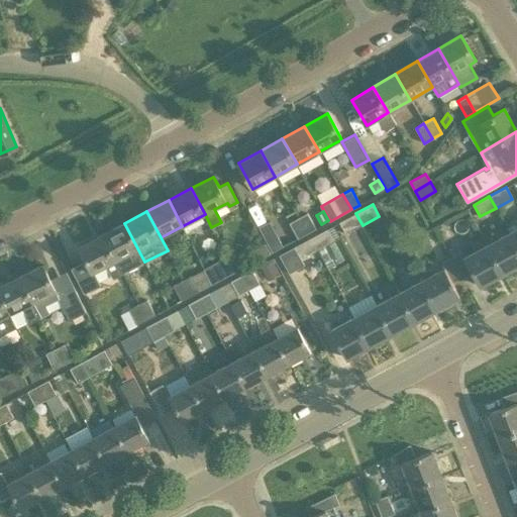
[(298,218),(307,233),(316,228),(311,220),(307,213),(298,218)]
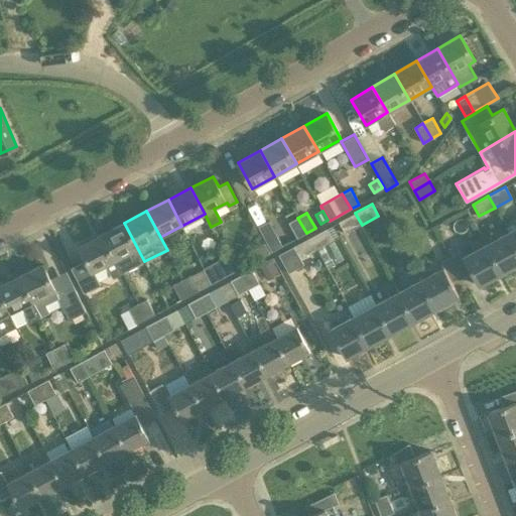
[(345,234),(362,225),(355,213),(339,222),(345,234)]
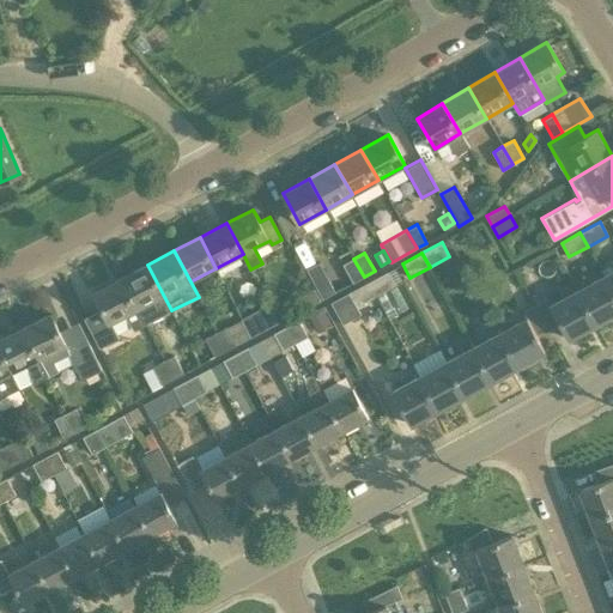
[(353,283),(364,277),(353,259),(343,265),(353,283)]
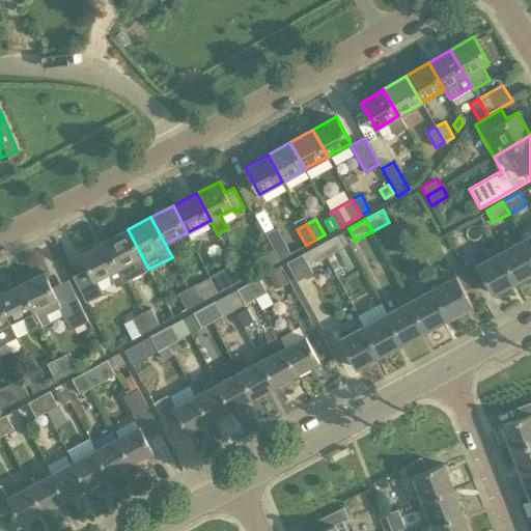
[(279,259),(290,253),(277,227),(266,233),(279,259)]
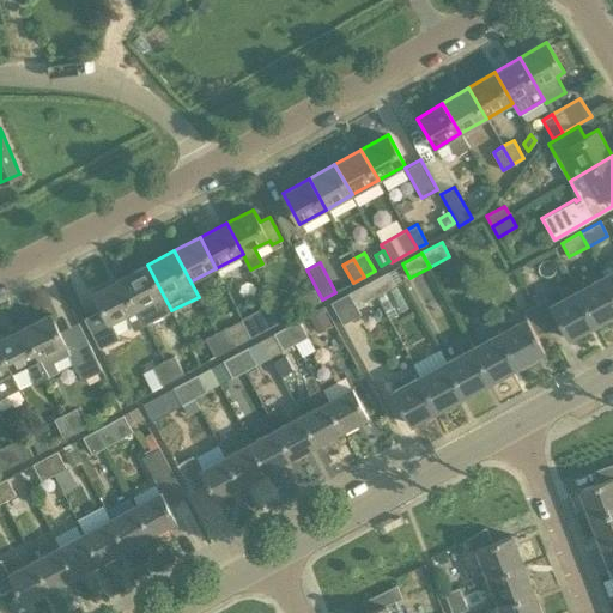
[(147,265),(121,278),(145,325),(171,310),(147,265)]
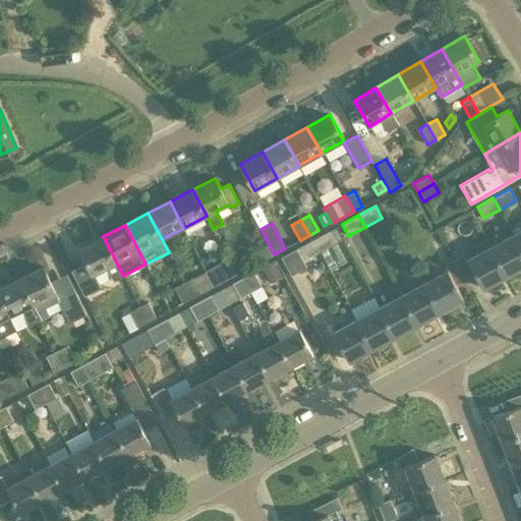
[(330,231),(313,240),(320,251),(321,250),(332,271),(336,269),(325,248),(336,242),(330,231)]
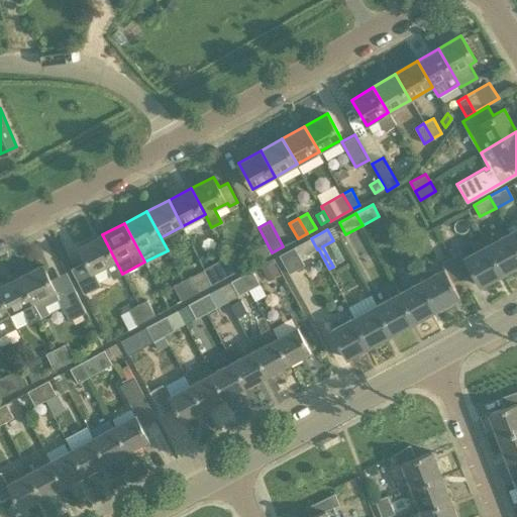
[(516,247),(509,233),(487,245),(502,274),(516,265),(516,247)]
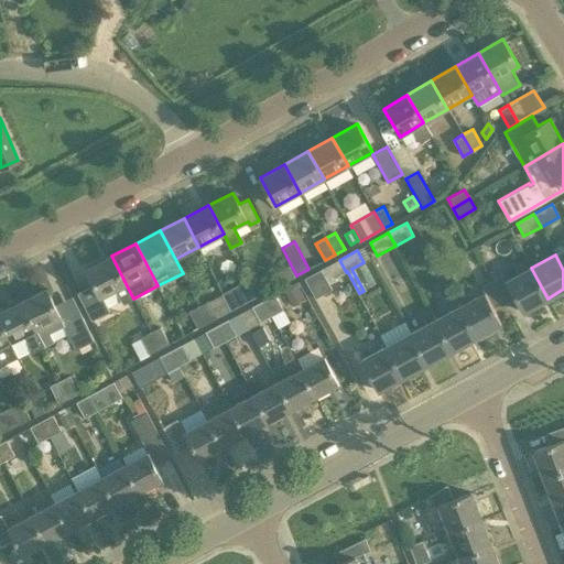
[(122,304),(133,299),(111,256),(86,269),(94,284),(77,293),(91,321),(109,311),(101,297),(116,290),(122,304)]
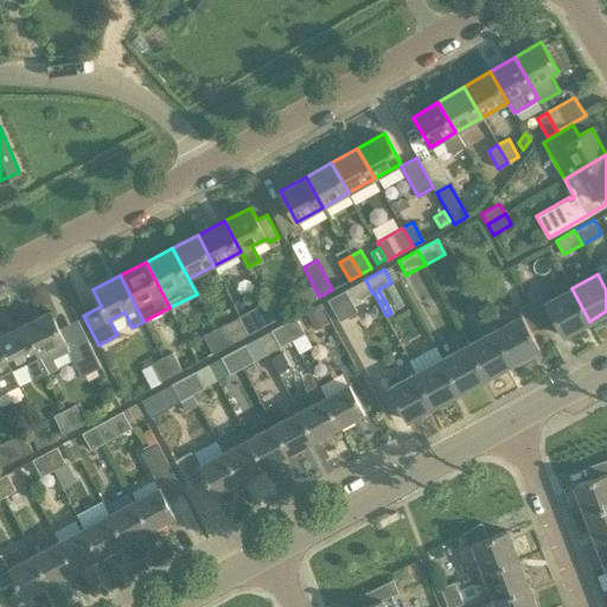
[(353,304),(372,293),(365,280),(327,300),(339,321),(357,312),(353,304)]
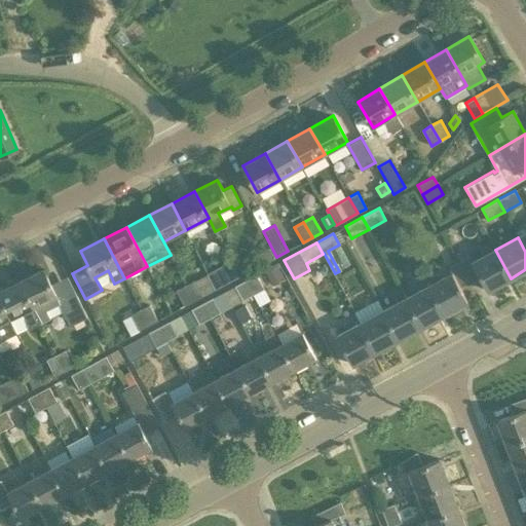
[(261,265),(275,258),(270,249),(255,256),(261,265)]
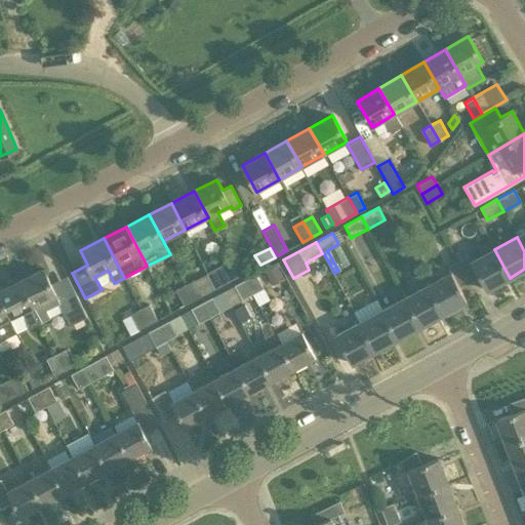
[(468,256),(458,261),(470,282),(479,277),(487,290),(510,278),(494,249),(471,261),(468,256)]
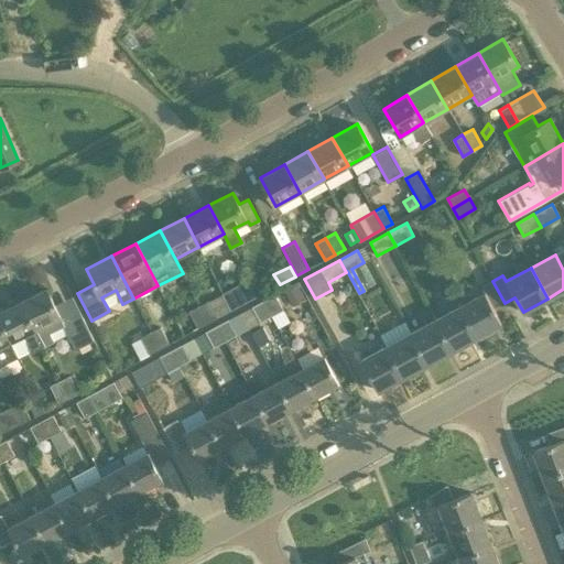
[(246,303),(257,297),(248,280),(237,285),(246,303)]
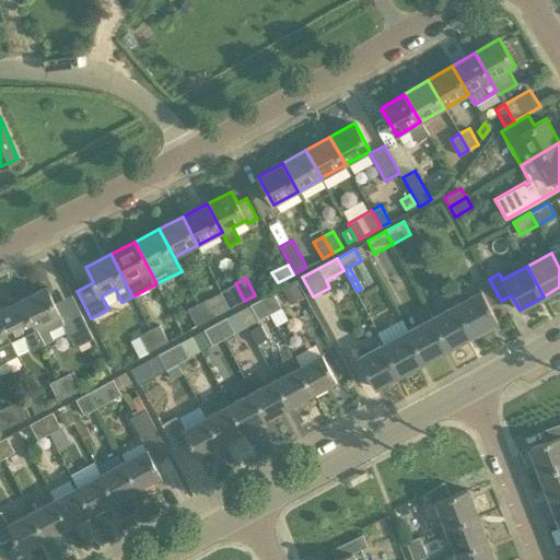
[(295,279),(282,287),(283,290),(291,304),(305,296),(295,279)]
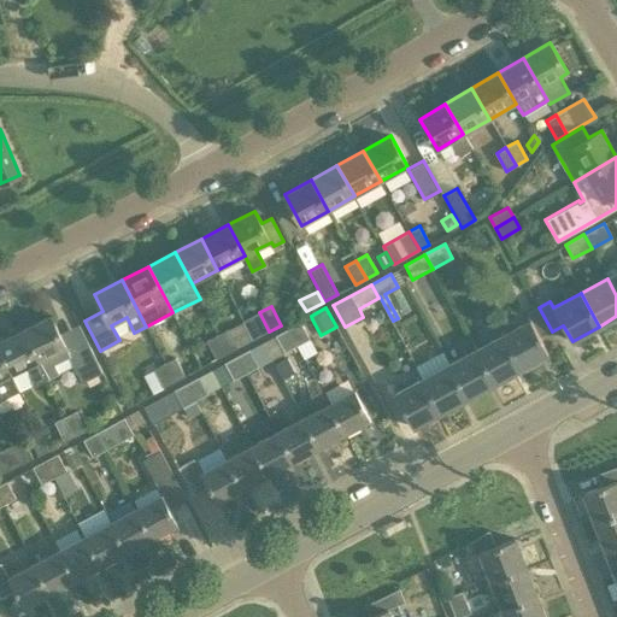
[(529,321),(503,335),(522,369),(548,353),(540,338),(552,331),(539,307),(526,313),(529,321)]
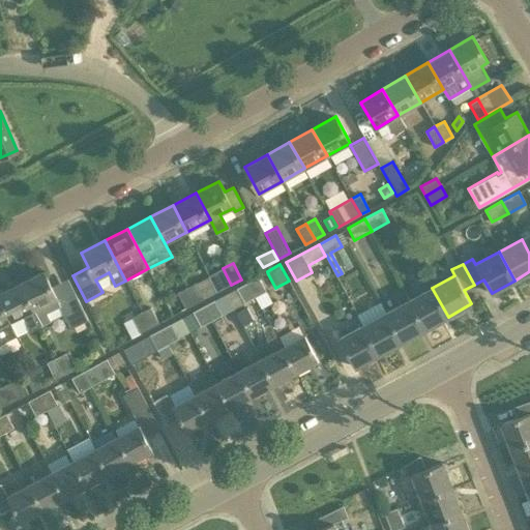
[(20,283),(41,325),(51,321),(47,313),(59,306),(70,329),(88,320),(67,278),(51,287),(43,271),(20,283)]
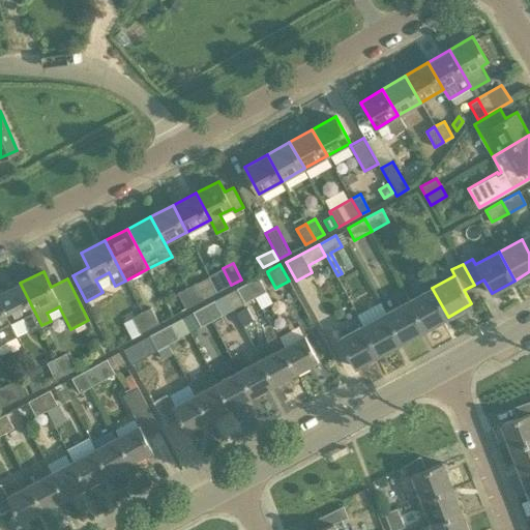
[(247,283),(256,297),(266,291),(259,276),(247,283)]
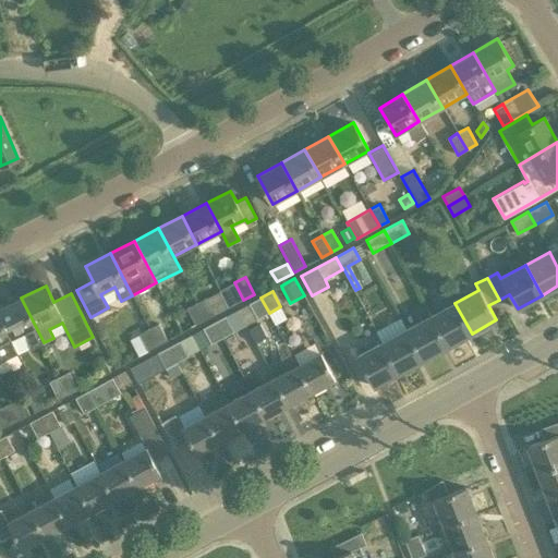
[(21,298),(0,307),(0,315),(11,338),(23,332),(31,349),(44,342),(21,298)]
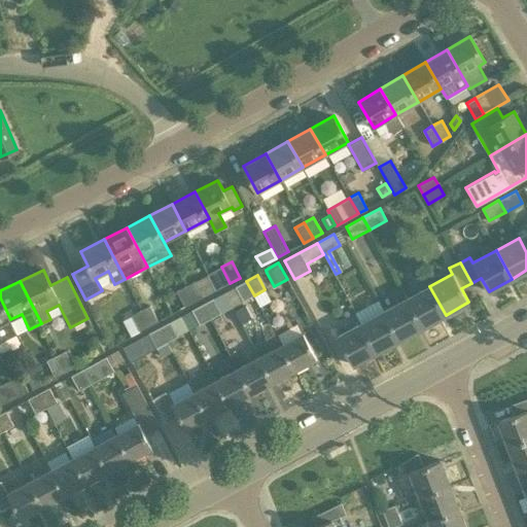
[(195,281),(186,285),(195,302),(204,297),(195,281)]
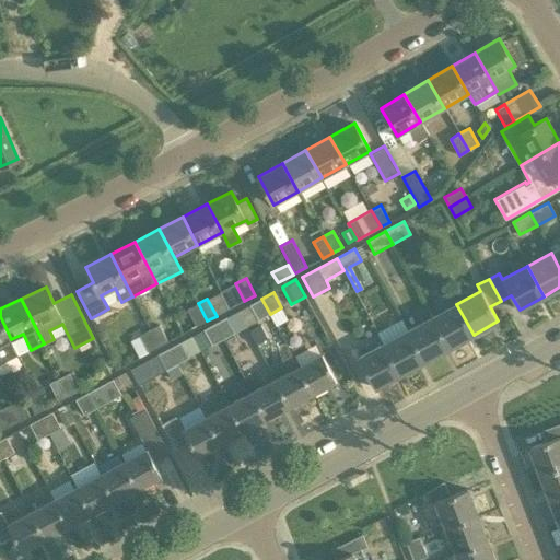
[(238,311),(247,327),(252,335),(260,330),(255,322),(270,314),(261,299),(238,311)]
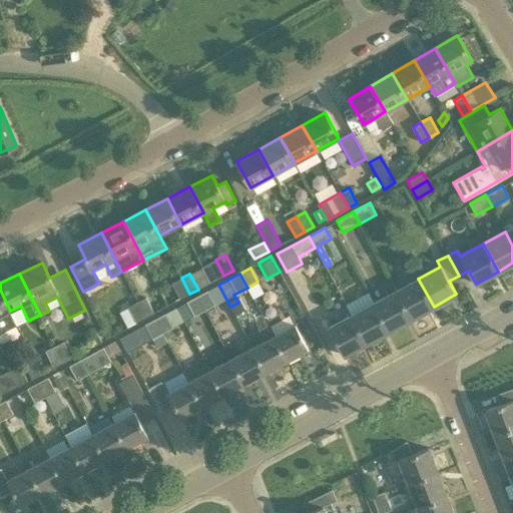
[(179,299),(189,294),(181,278),(171,283),(179,299)]
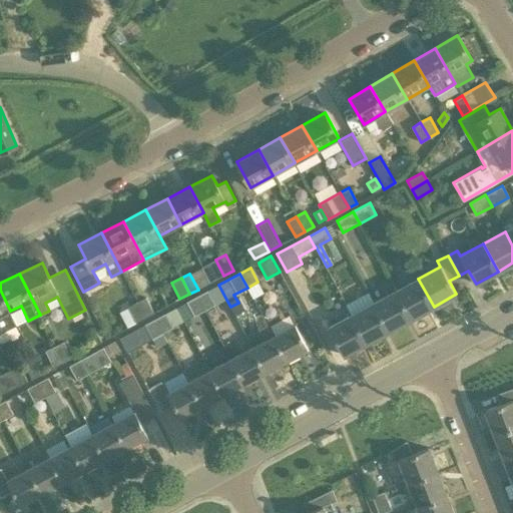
[(418,279),(396,291),(411,319),(434,307),(418,279)]
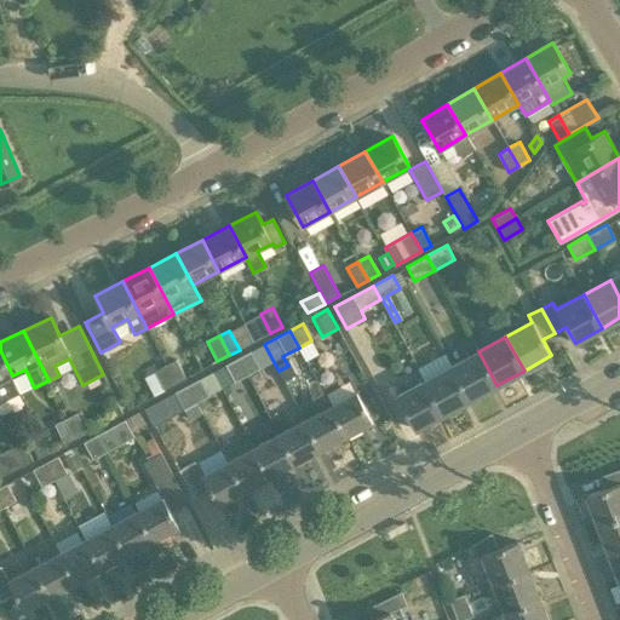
[(264,344),(239,359),(248,375),(274,362),(264,344)]
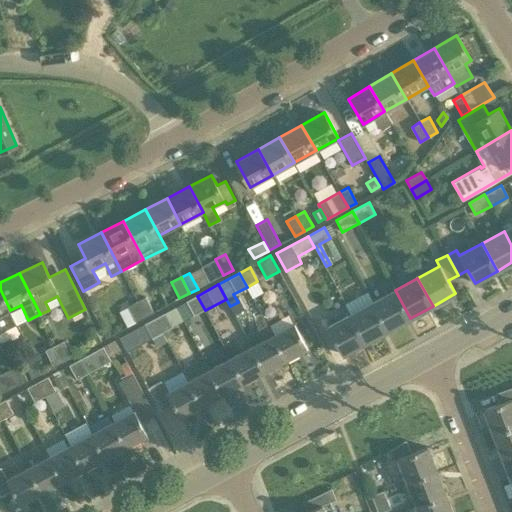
[(0,289),(0,332),(17,325),(10,310),(0,289)]
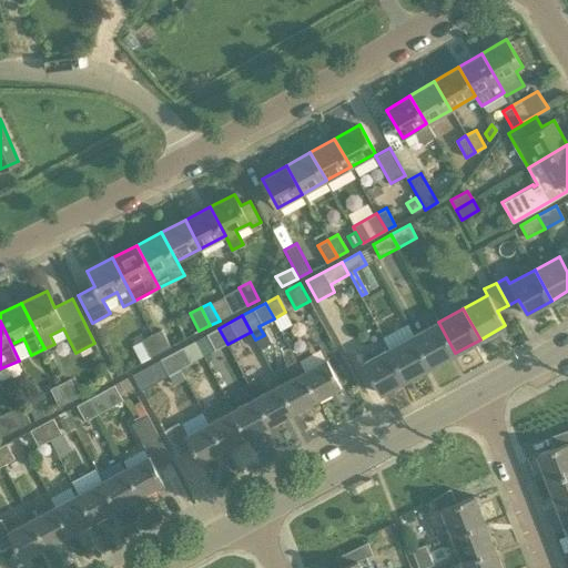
[(438,322),(414,335),(430,366),(455,353),(438,322)]
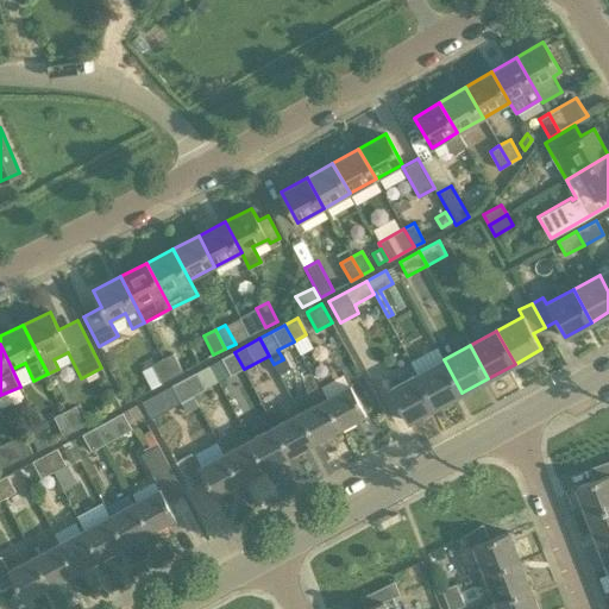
[(410,362),(418,374),(435,407),(462,393),(444,359),(437,347),(410,362)]
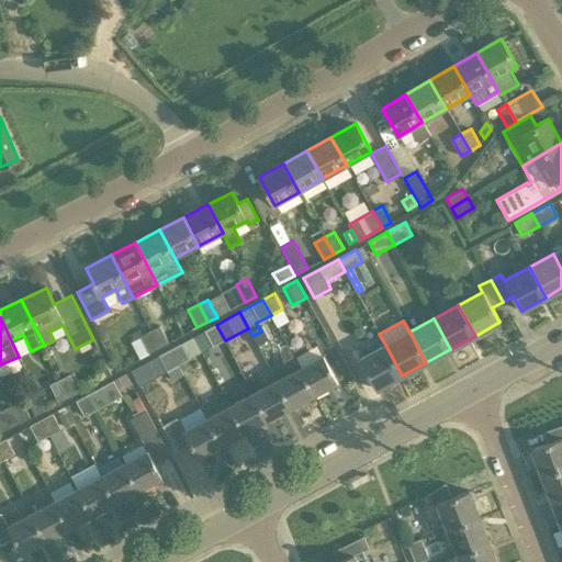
[(213,347),(225,340),(216,325),(204,330),(213,347)]
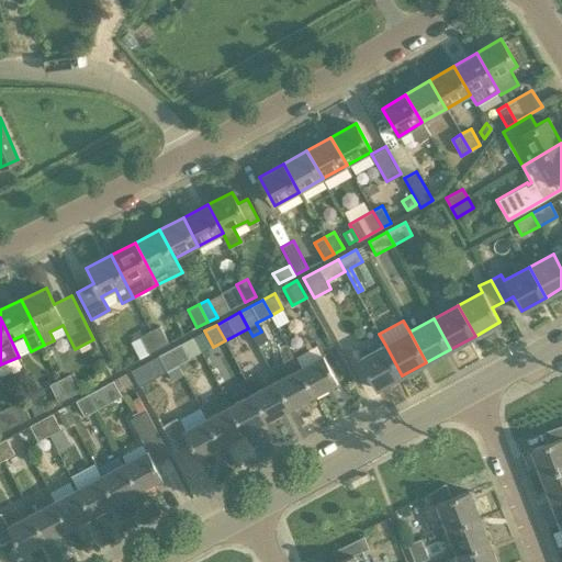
[(150,330),(159,348),(169,343),(159,326),(150,330)]
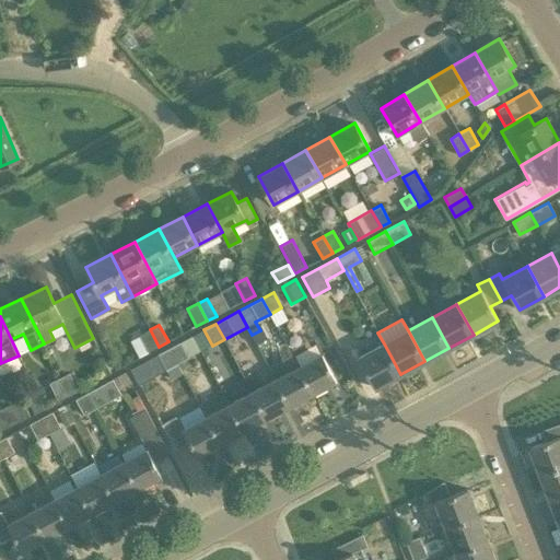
[(148,352),(159,347),(150,329),(139,335),(148,352)]
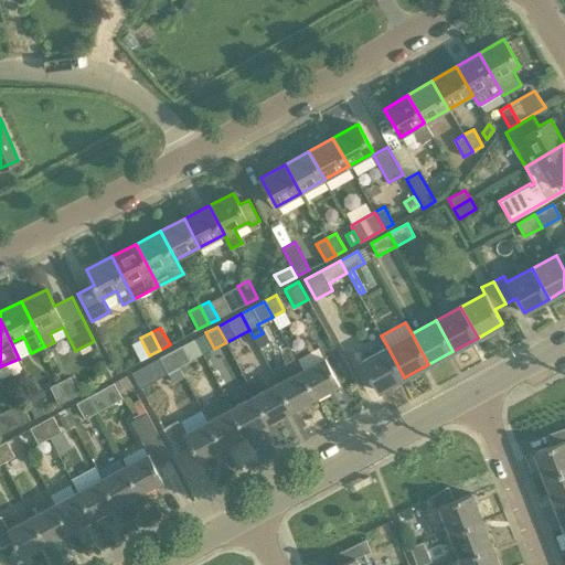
[(193,339),(170,351),(179,366),(202,354),(193,339)]
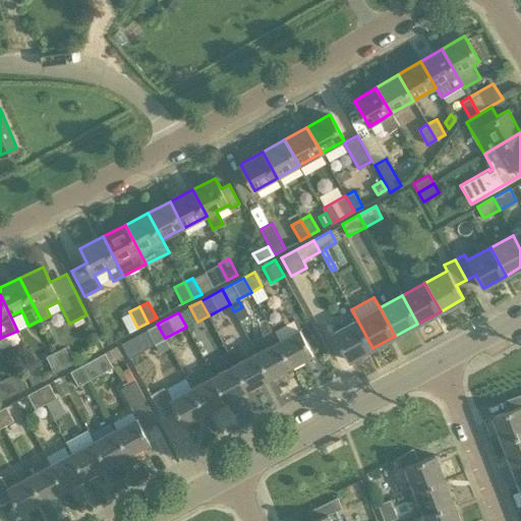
[(349,361),(372,348),(357,320),(334,333),(349,361)]
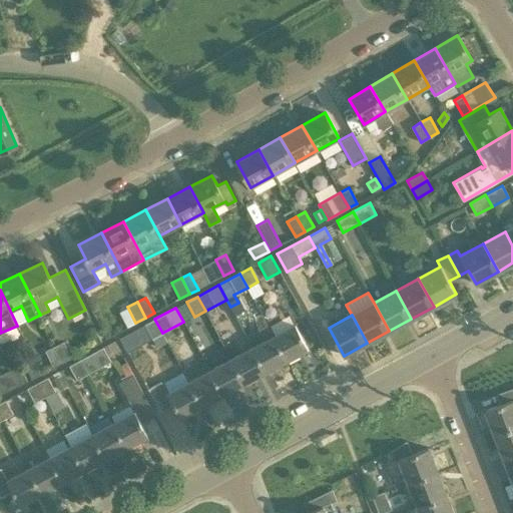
[(167,342),(162,333),(154,319),(144,325),(152,339),(156,347),(167,342)]
